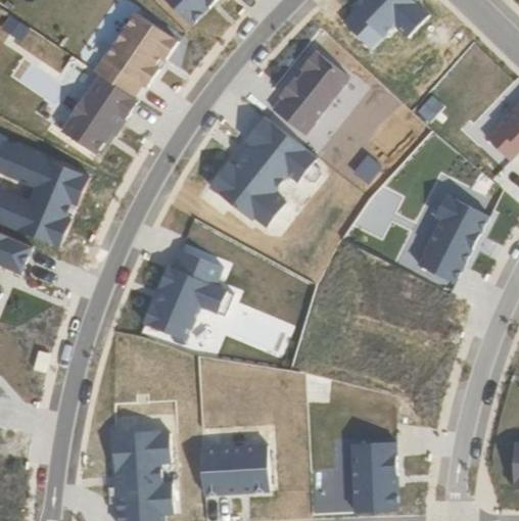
[(166,0),(190,24),(214,0),(166,0)]
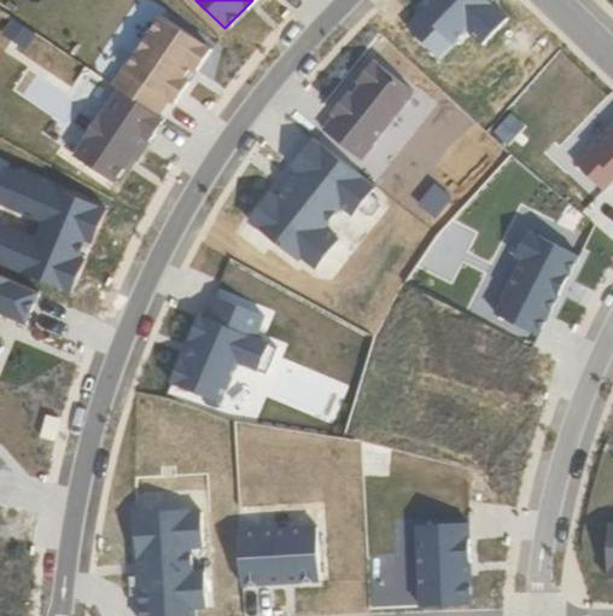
[(418,11),(403,25),(435,56),(465,25),(482,41),(505,17),(488,1),(489,0),(419,0),(413,7),(418,11)]
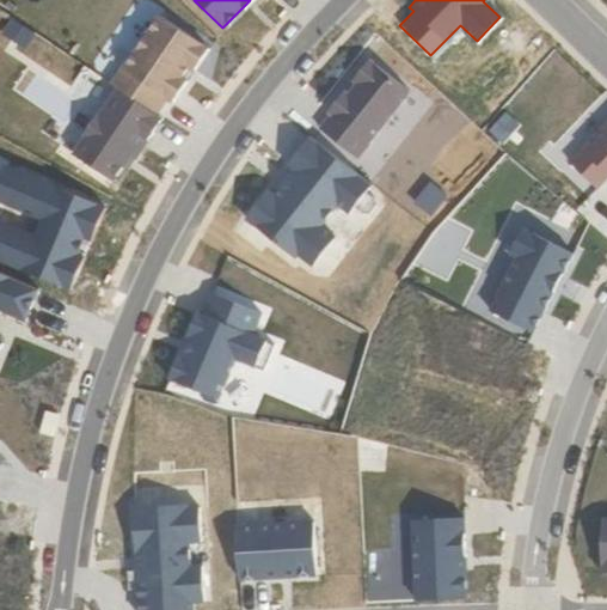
[(110,86),(115,89),(153,114),(164,98),(170,102),(204,47),(154,14),(120,69),(121,69),(110,86)]
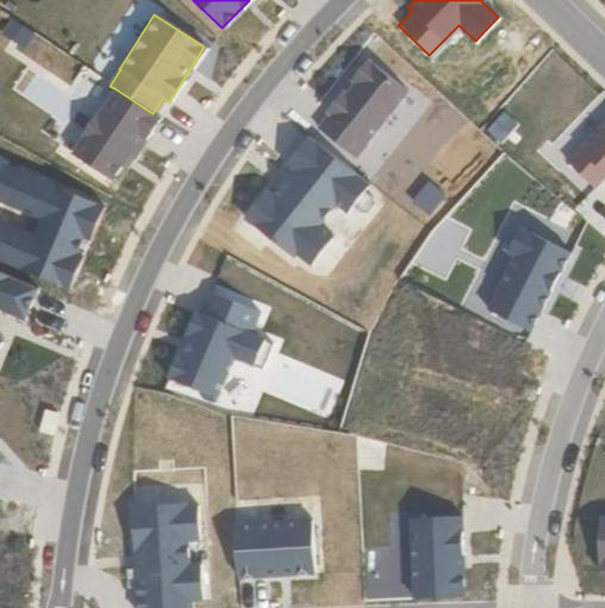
[(330,113),(318,128),(353,153),(403,86),(366,59),(325,110),(330,113)]
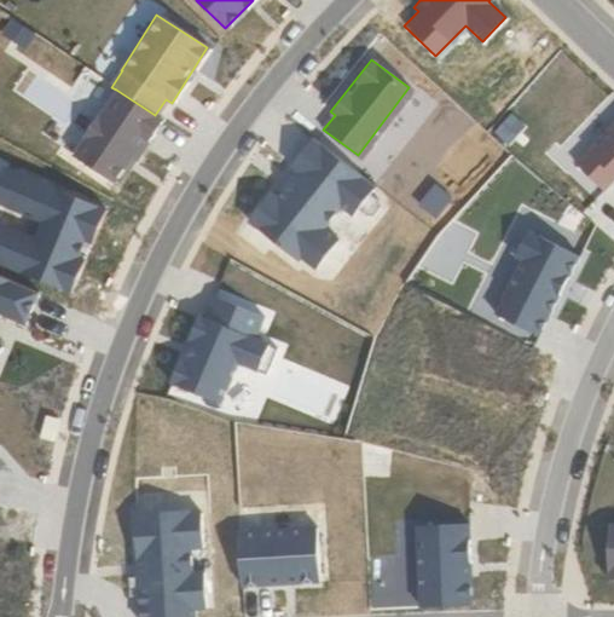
[(116,90),(97,120),(94,119),(80,139),(84,142),(73,157),(114,184),(131,157),(135,161),(162,119),(155,115),(116,90)]
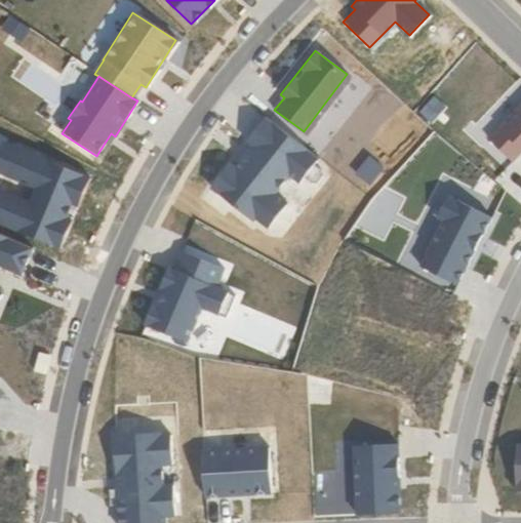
[(520,150),(520,101),(486,137),(510,160),(520,150)]
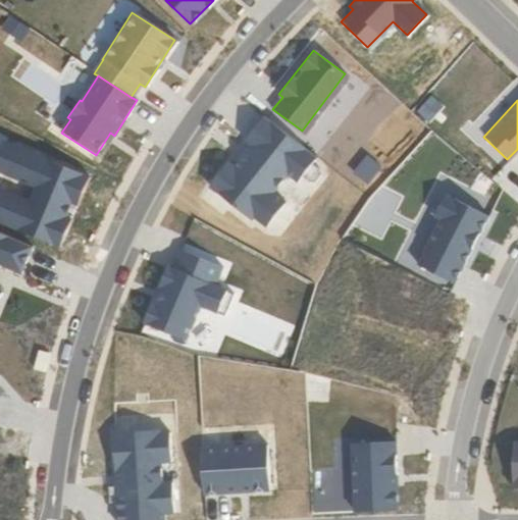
[(314,156),(262,115),(244,139),(250,144),(232,165),(226,160),(207,184),(249,217),(252,213),(264,223),(285,198),(272,188),(286,172),(296,180),(299,176),(306,182),(313,179),(317,173),(318,166),(311,160),(314,156)]
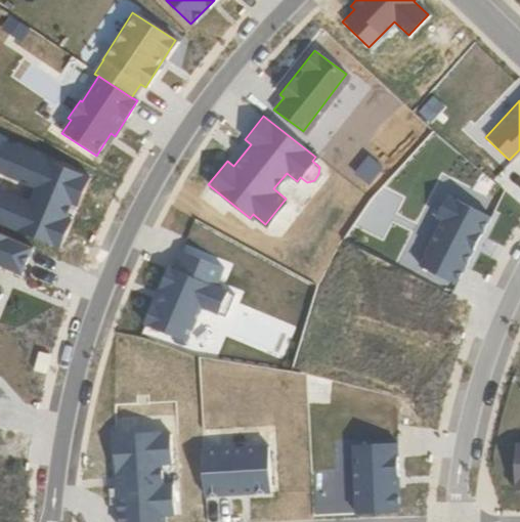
[(0,222),(60,248),(71,220),(67,218),(73,204),(78,206),(89,177),(1,141),(0,143),(0,172),(31,184),(25,199),(0,189),(0,222)]
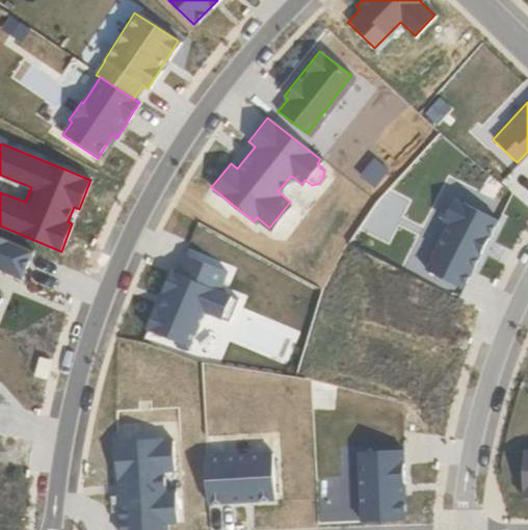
[(442,262),(479,281),(513,213),(471,190),(459,212),(466,215),(442,262)]
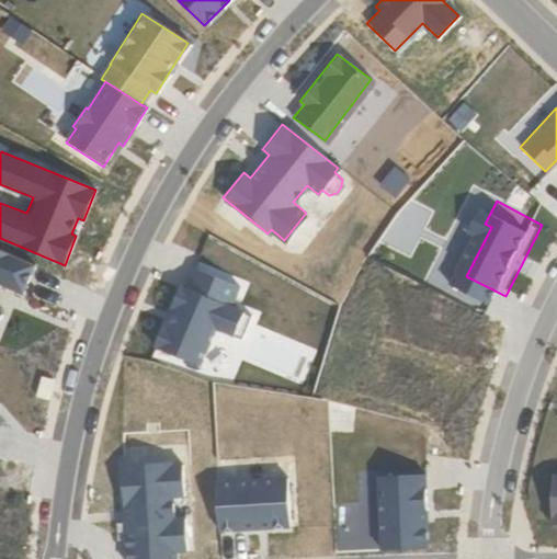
[(0,311),(0,286),(18,293),(29,265),(0,254),(0,311)]
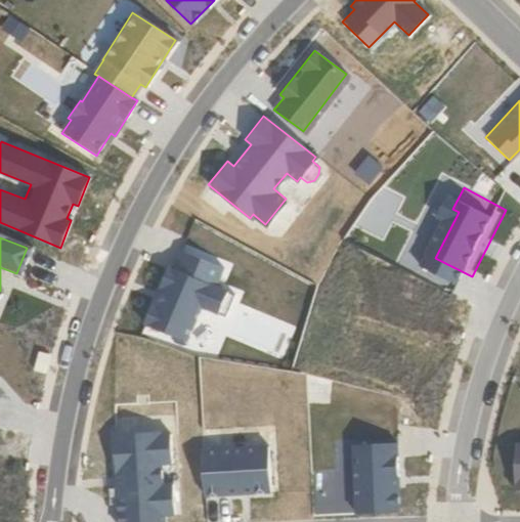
[(215,263),(171,249),(165,268),(160,267),(153,289),(155,289),(149,305),(147,305),(140,327),(184,341),(196,304),(220,312),(227,289),(208,283),(215,263)]
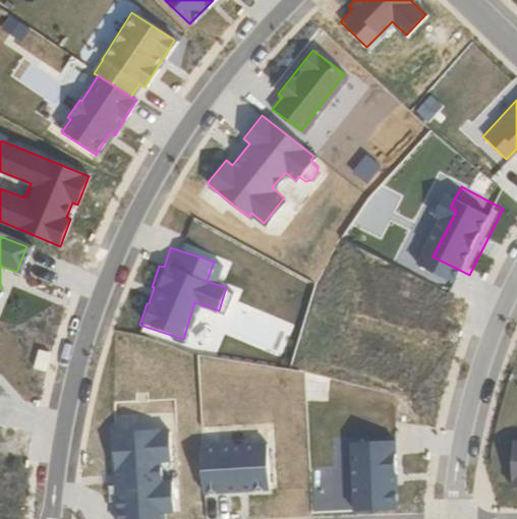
[(392,439),(349,441),(351,509),(394,508),(393,485),(391,485),(390,473),(394,474),(392,439)]
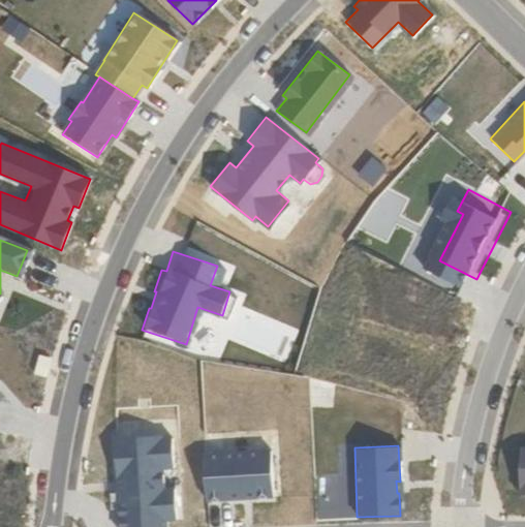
[(269,450),(202,454),(205,500),(272,496),(269,450)]
